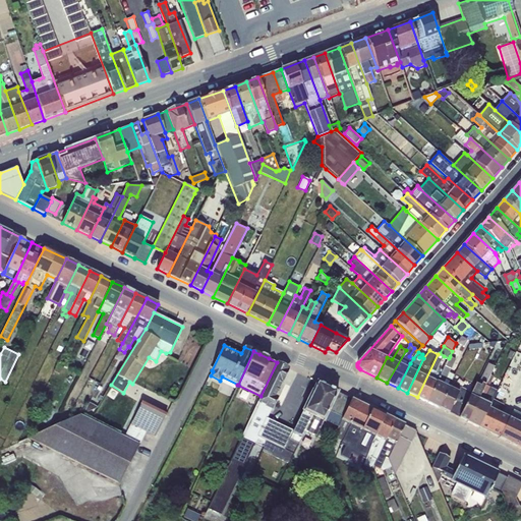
[(427,402),(444,368),(438,366),(444,356),(440,353),(439,353),(438,354),(417,397),(427,402)]
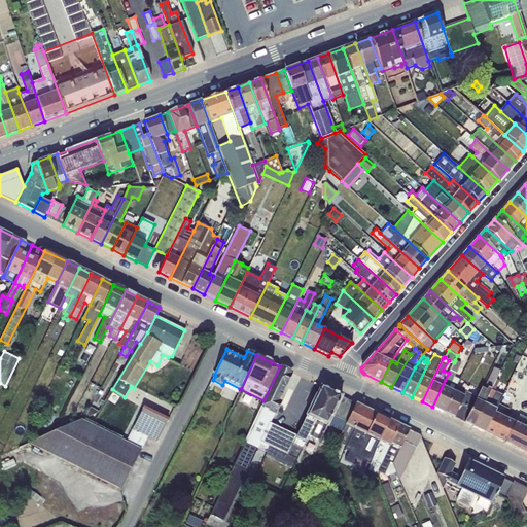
[(444,413),(457,386),(460,380),(454,377),(461,363),(455,360),(454,362),(449,373),(432,407),(444,413)]
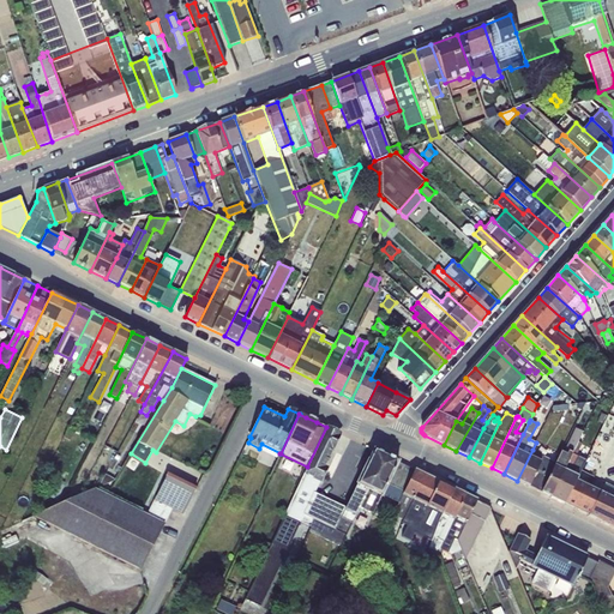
[(339,434),(326,427),(307,467),(245,599),(262,607),(300,522),(309,527),(313,519),(304,515),(313,492),(321,482),(329,467),(324,465),(339,434)]
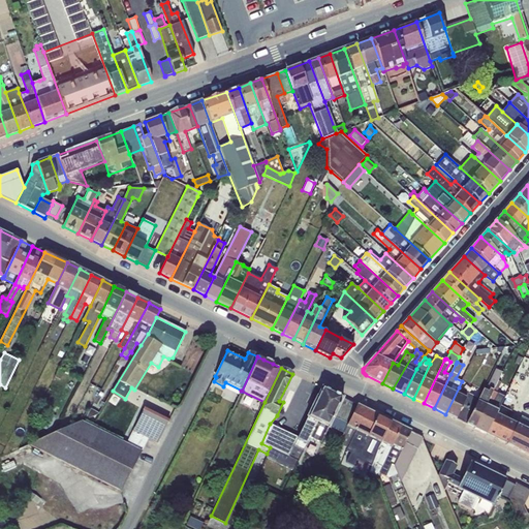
[(58,369),(54,378),(59,381),(64,372),(58,369)]
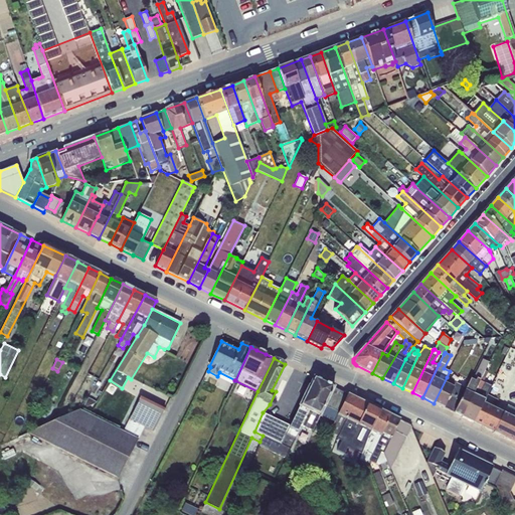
[(462,416),(485,370),(489,362),(483,359),(472,379),(471,379),(466,387),(454,412),(462,416)]
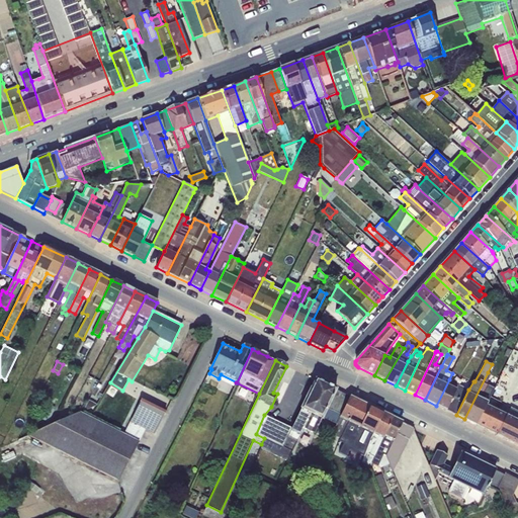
[(464,419),(476,425),(486,405),(494,389),(486,384),(491,374),(488,372),(464,419)]
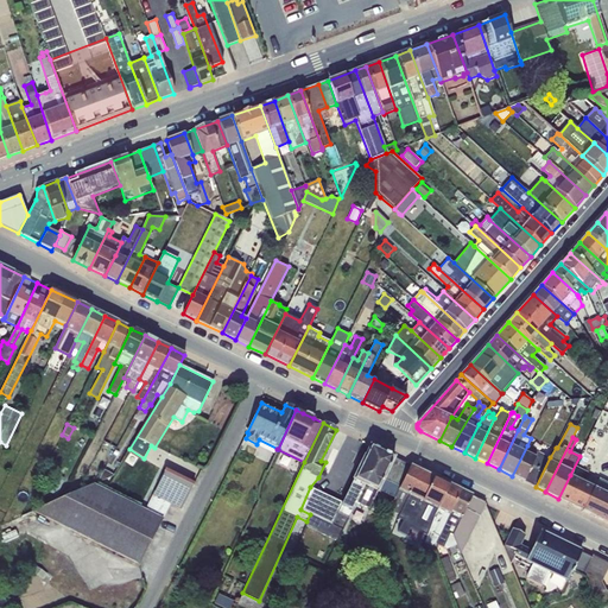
[(369,445),(342,502),(336,514),(348,520),(356,504),(368,510),(384,479),(394,457),(369,445)]
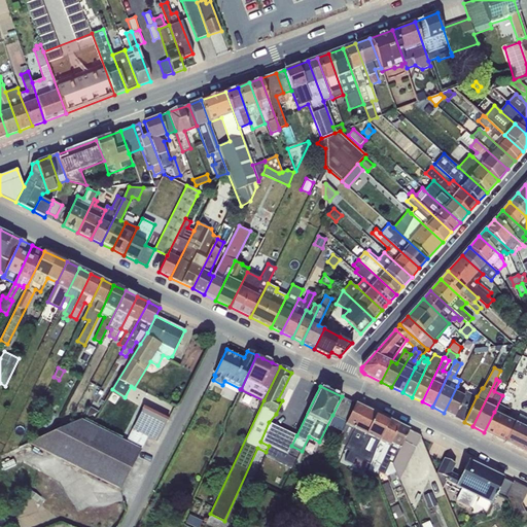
[(464,422),(477,396),(457,386),(444,413),(464,422)]
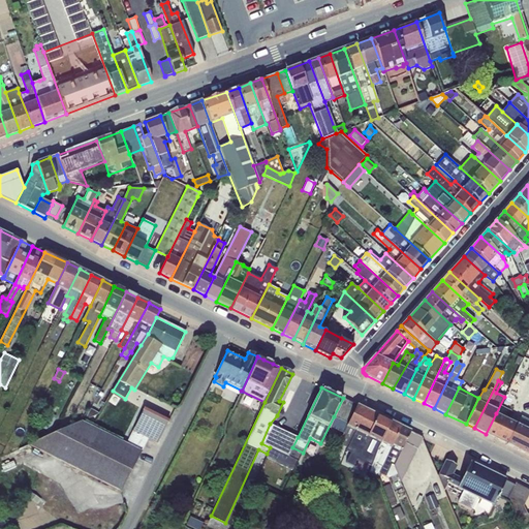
[(356,405),(343,398),(334,416),(343,421),(338,433),(342,435),(356,405)]
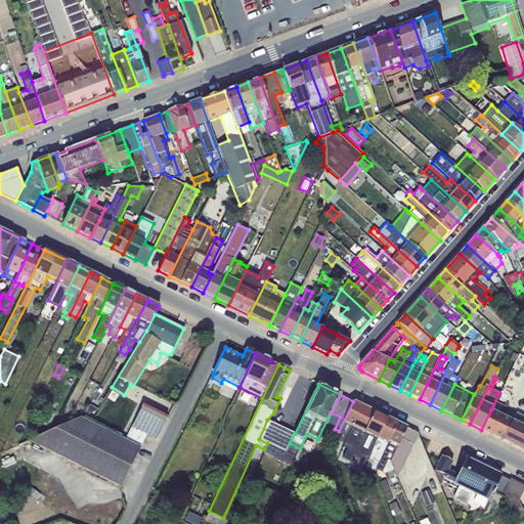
[(362,405),(353,401),(339,431),(335,439),(344,443),(362,405)]
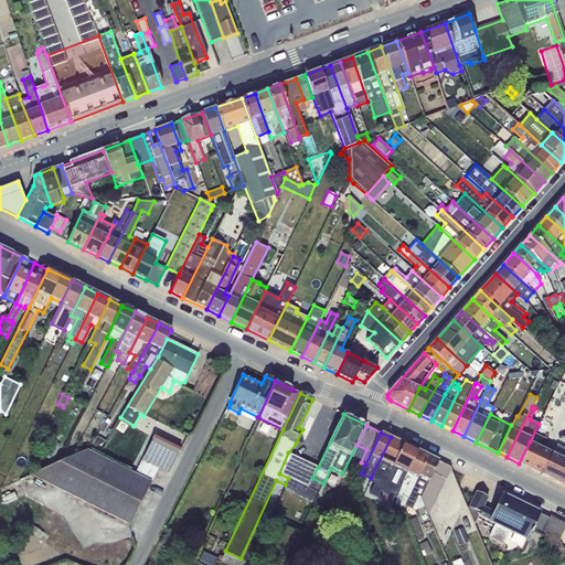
[(153,437),(141,459),(159,468),(168,472),(169,472),(180,450),(153,437)]
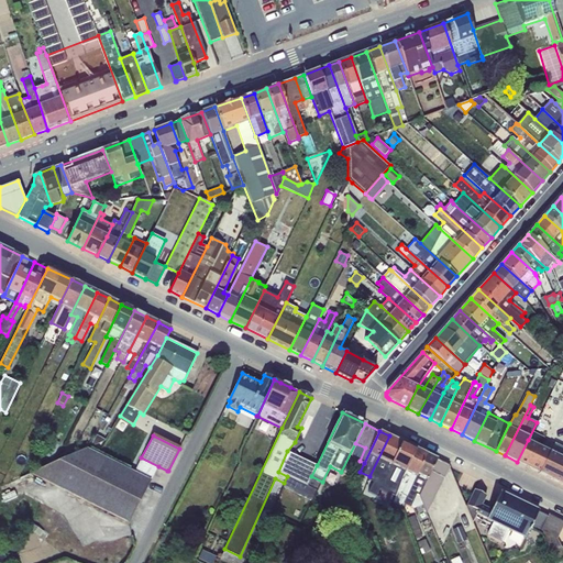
[(403,442),(389,435),(370,476),(367,479),(373,482),(368,493),(376,496),(379,490),(403,442)]
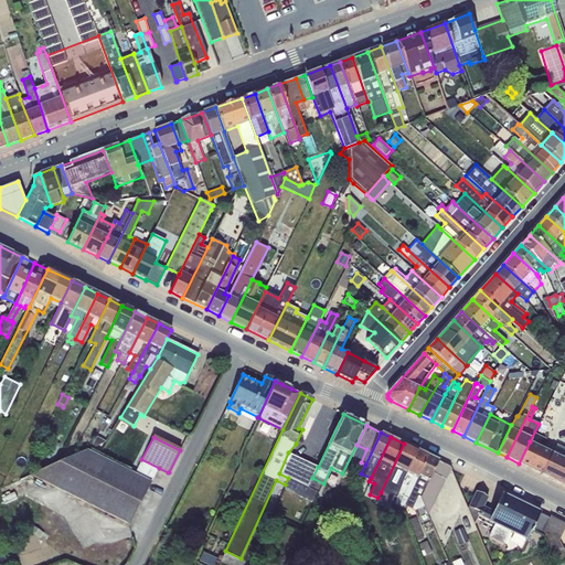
[(519,464),(530,469),(541,447),(530,441),(519,464)]
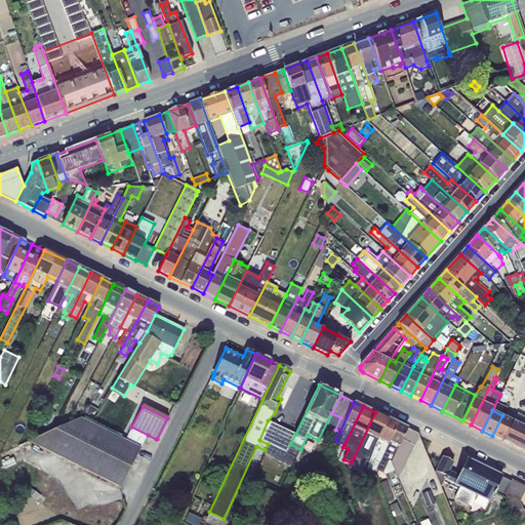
[(49,412),(43,426),(49,428),(55,415),(49,412)]
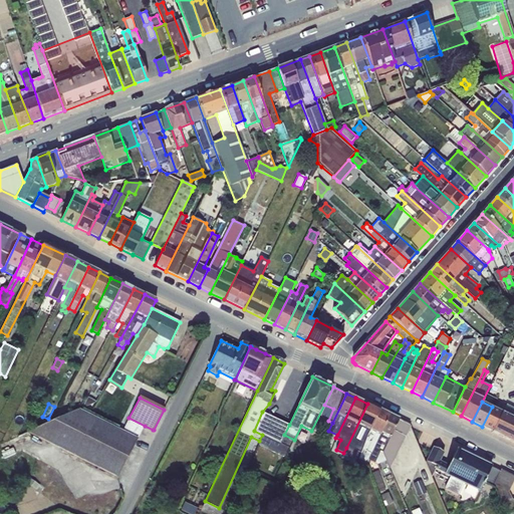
[(379,410),(367,404),(346,448),(357,453),(357,452),(361,453),(379,410)]
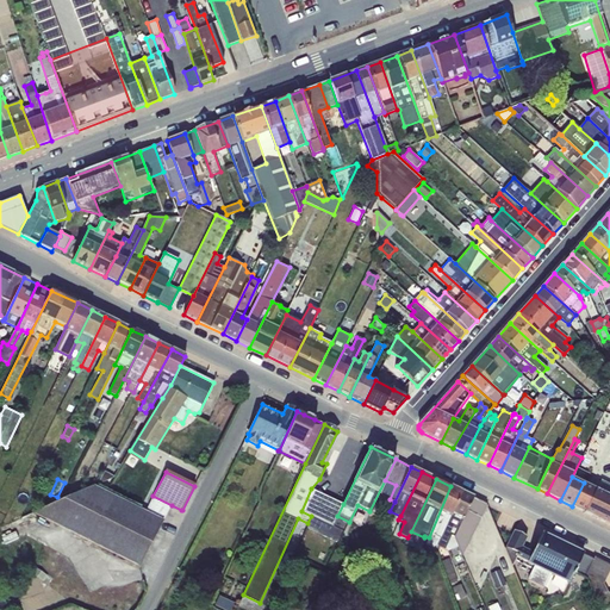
[(609,524),(609,522),(609,484),(601,479),(597,489),(585,512),(609,524)]
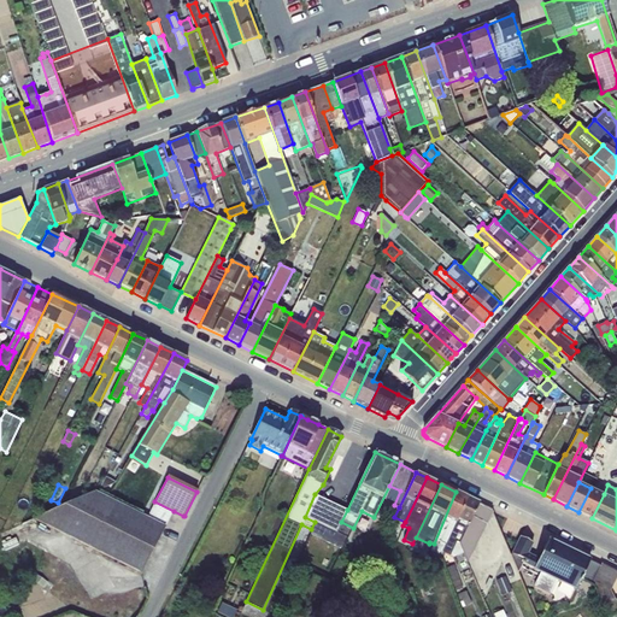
[(591,488),(579,512),(592,518),(604,494),(591,488)]
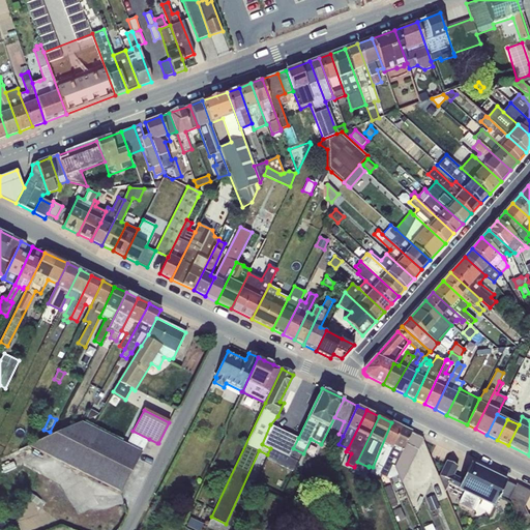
[(82,421),(29,445),(122,492),(149,439),(133,431),(126,444),(82,421)]
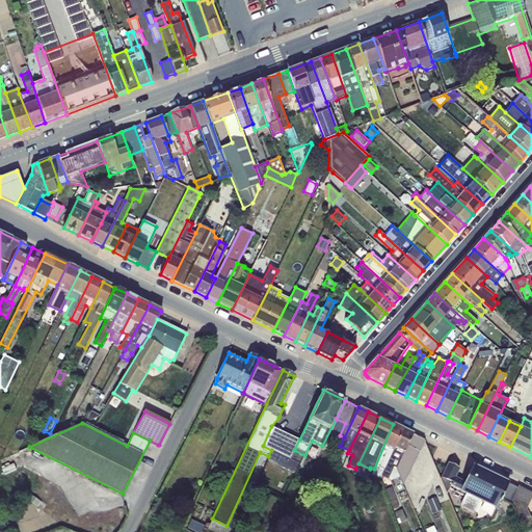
[(403,429),(393,424),(374,469),(371,475),(383,480),(383,476),(403,429)]
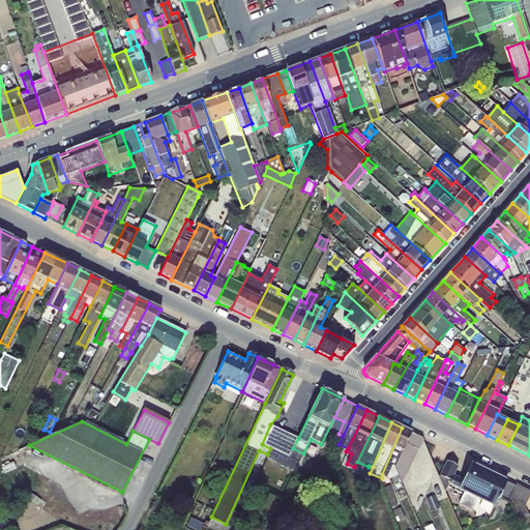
[(298,438),(270,424),(262,444),(270,448),(267,454),(266,458),(277,463),(278,460),(296,469),(303,453),(293,448),(298,438)]
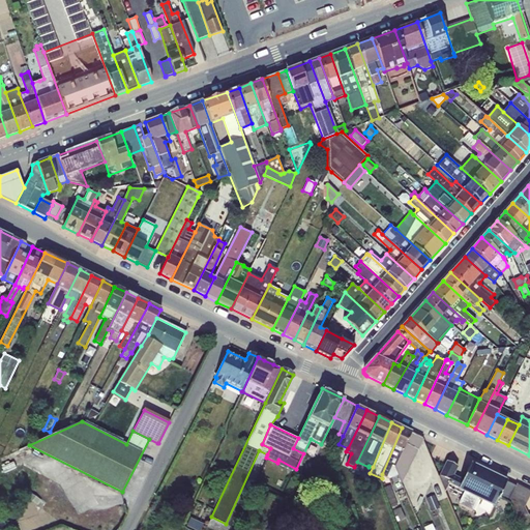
[(412,433),(402,428),(382,474),(390,479),(398,474),(394,468),(412,433)]
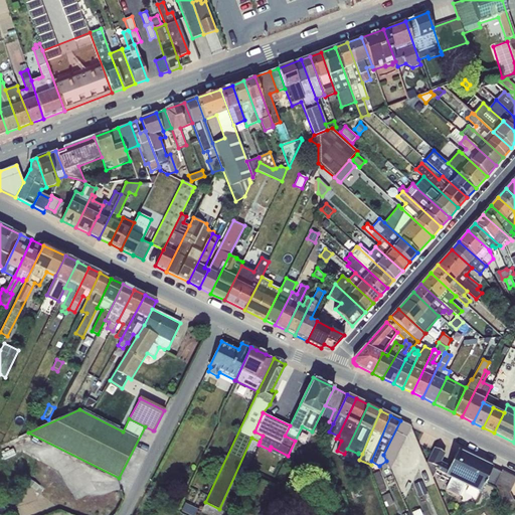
[(410,425),(400,420),(383,455),(386,461),(389,468),(410,425)]
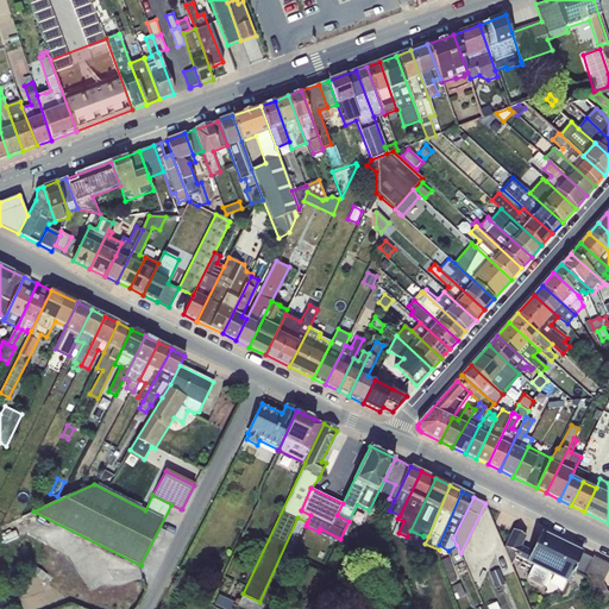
[(550,575),(567,583),(575,569),(582,552),(541,532),(532,552),(521,546),(526,535),(514,529),(504,547),(512,565),(516,557),(533,566),(526,579),(544,588),(550,575)]
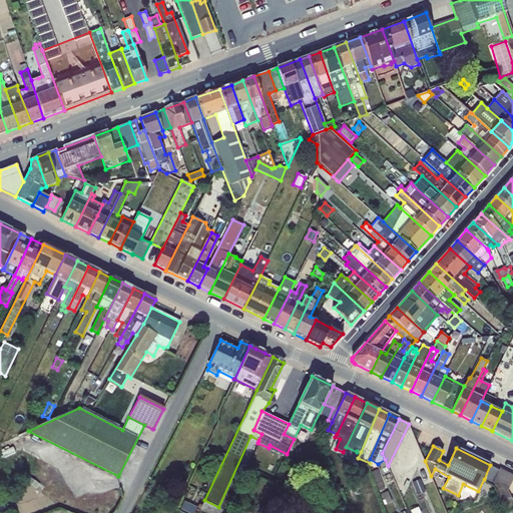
[(500,469),(490,465),(484,479),(493,484),(500,469)]
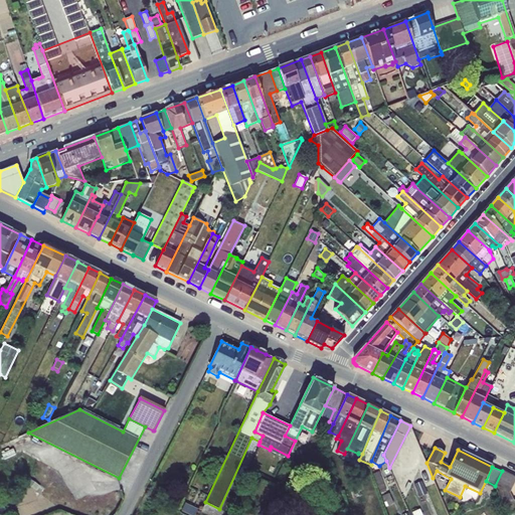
[(514,481),(514,476),(502,471),(495,486),(507,514),(510,514),(514,514),(514,499),(513,500),(510,493),(514,481)]
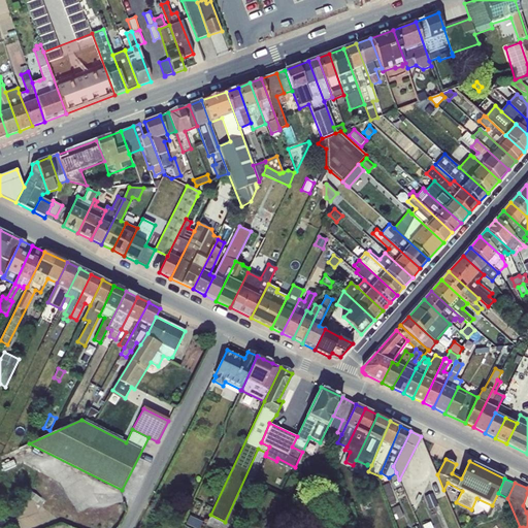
[(389,484),(383,486),(391,505),(396,503),(389,484)]
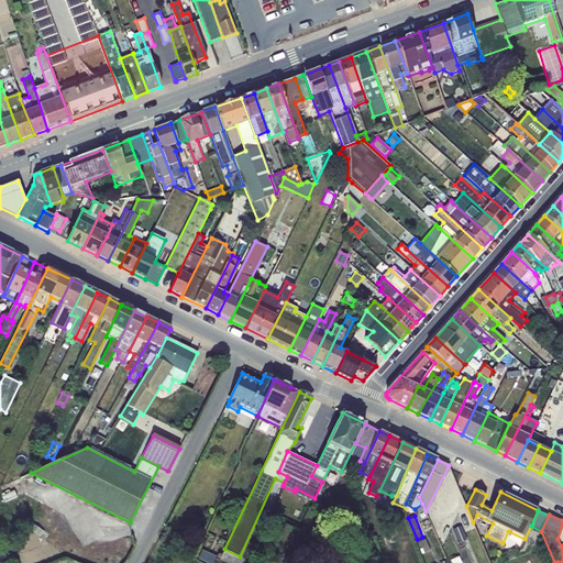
[(44,531),(33,523),(30,529),(41,537),(44,531)]
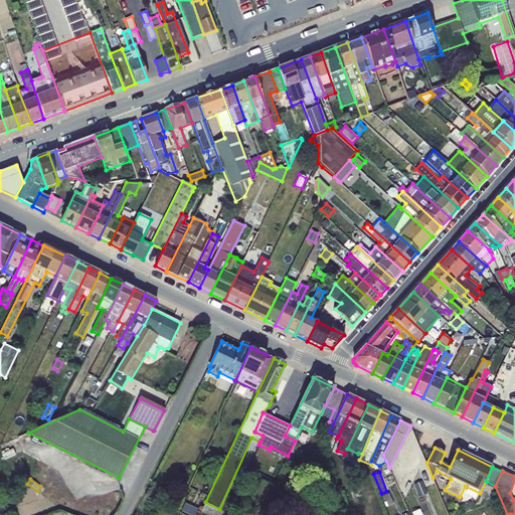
[(421,481),(414,484),(419,497),(427,493),(421,481)]
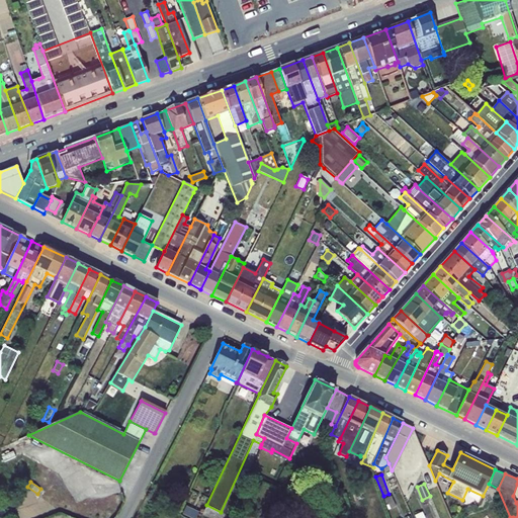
[(392,496),(383,499),(389,510),(396,506),(392,496)]
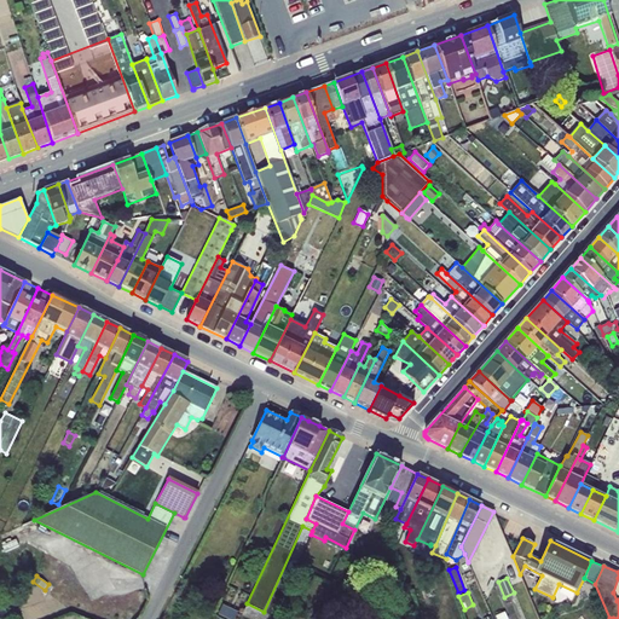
[(223,605),(218,614),(229,618),(235,618),(238,611),(223,605)]
